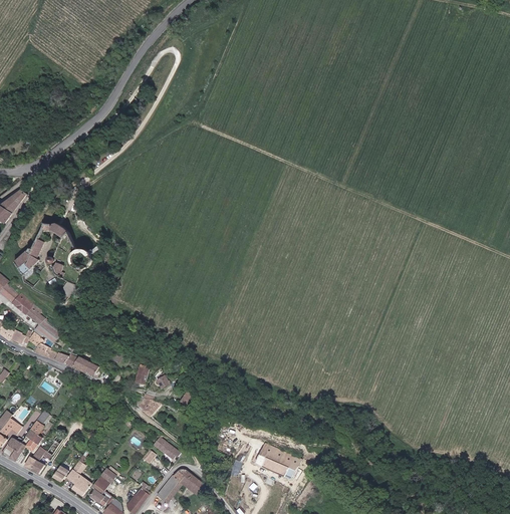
[(24,193),(19,190),(0,206),(0,219),(3,222),(24,193)]
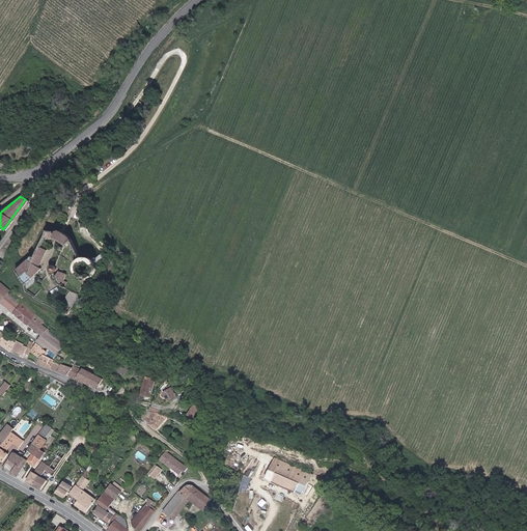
[(47,230),(45,235),(53,240),(55,232),(47,230)]
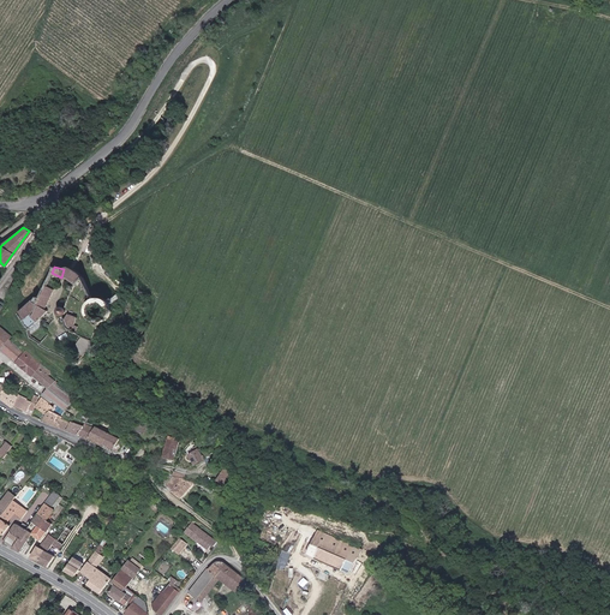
[(71,267),(69,268),(66,276),(77,282),(78,284),(84,276),(71,267)]
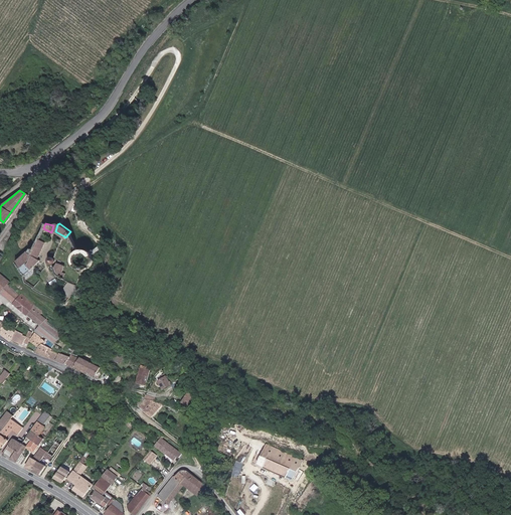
[(40,239),(33,254),(39,259),(46,242),(40,239)]
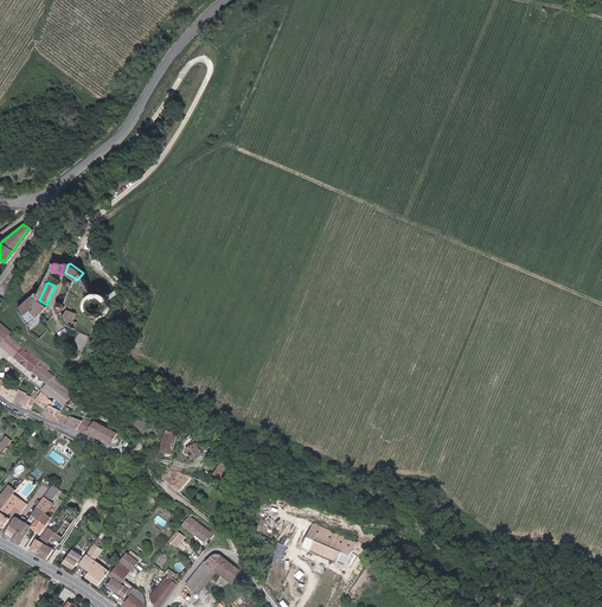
[(109,304),(107,300),(104,298),(102,296),(98,295),(95,295),(90,299),(87,302),(85,307),(87,312),(89,315),(93,318),(97,319),(102,318),(106,315),(108,312),(109,307),(109,304)]
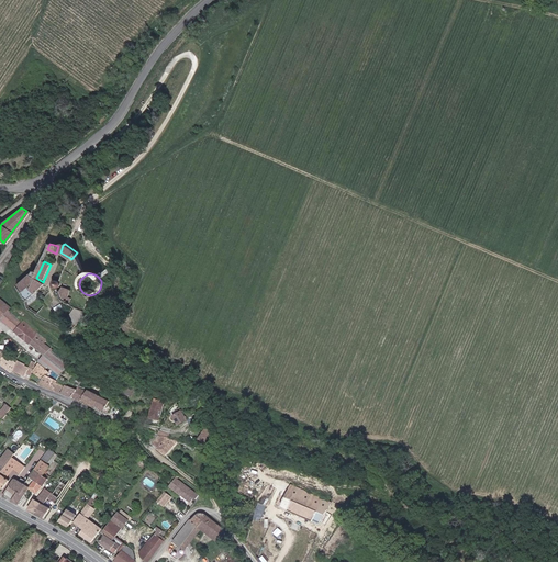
[(19,284),(23,292),(30,287),(34,279),(31,276),(30,274),(19,284)]
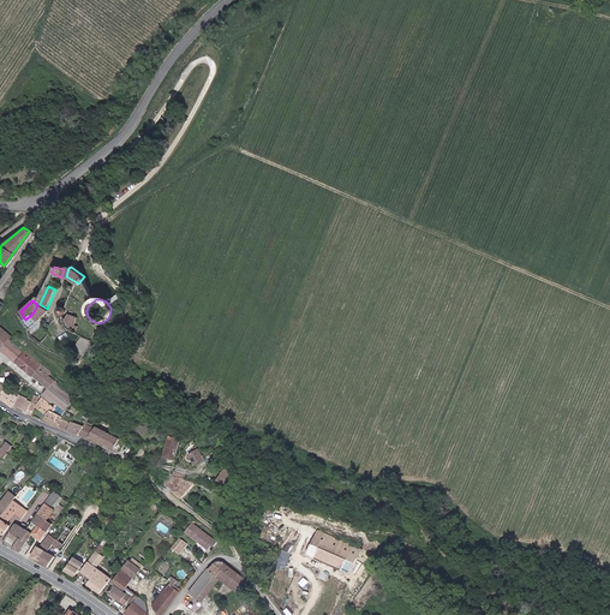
[(47,309),(40,304),(37,312),(34,317),(40,322),(46,314),(49,310),(47,309)]
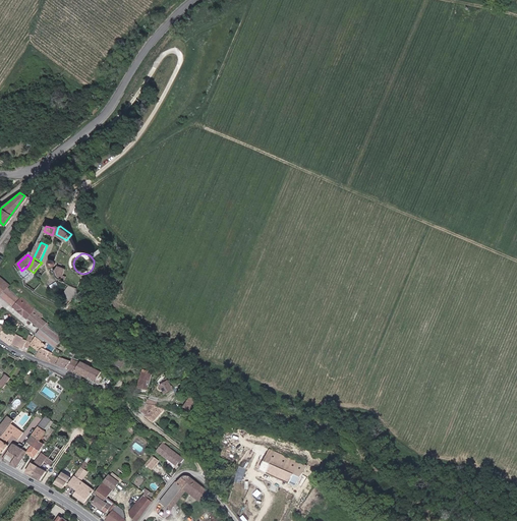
[(67,269),(61,266),(58,273),(59,275),(62,278),(68,282),(68,277),(65,275),(67,269)]
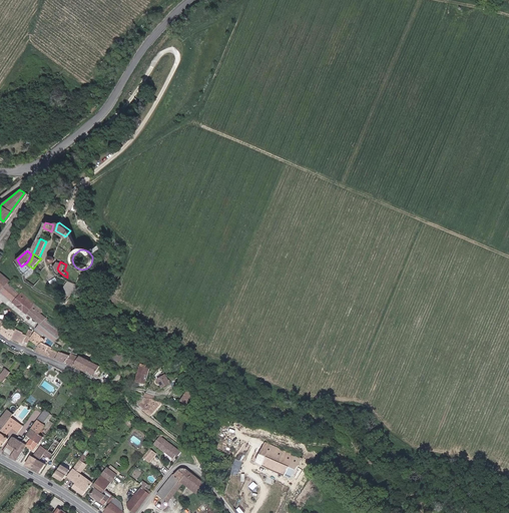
[(24,312),(38,324),(41,327),(44,323),(43,323),(46,319),(36,310),(38,307),(32,302),(32,303),(18,292),(18,293),(6,283),(0,290),(0,292),(11,301),(10,302),(24,313),(24,312)]
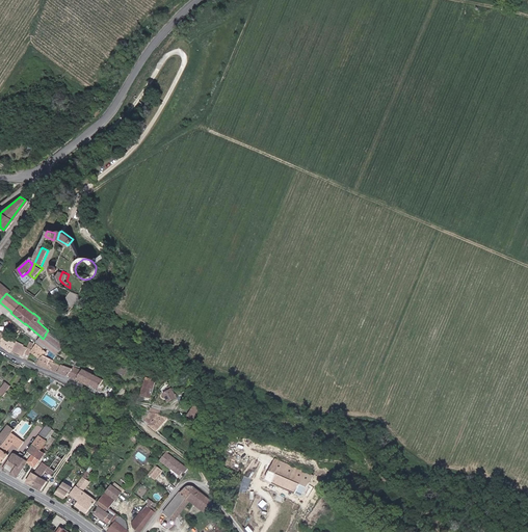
[(35,341),(55,354),(60,348),(61,347),(46,335),(43,339),(40,336),(35,341)]
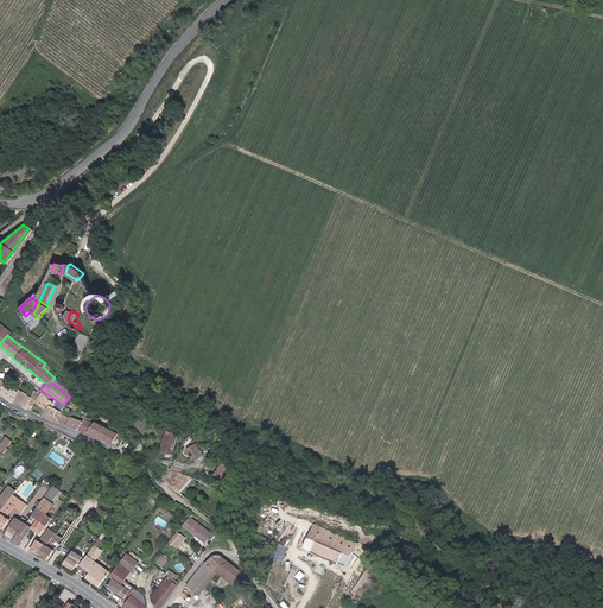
[(5,384),(0,391),(0,396),(11,403),(12,401),(25,407),(31,394),(16,388),(5,384)]
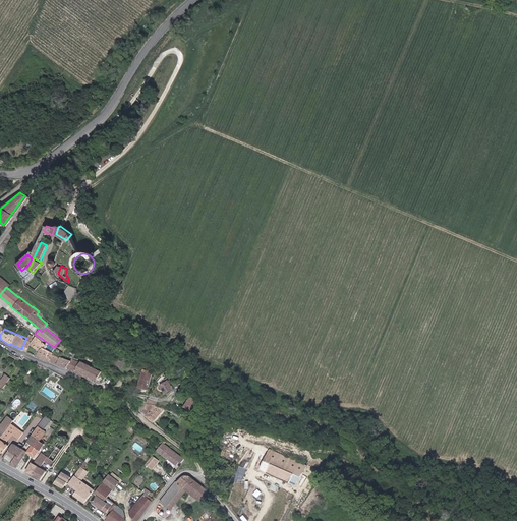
[(41,348),(43,348),(45,346),(34,336),(29,344),(38,349),(41,348)]
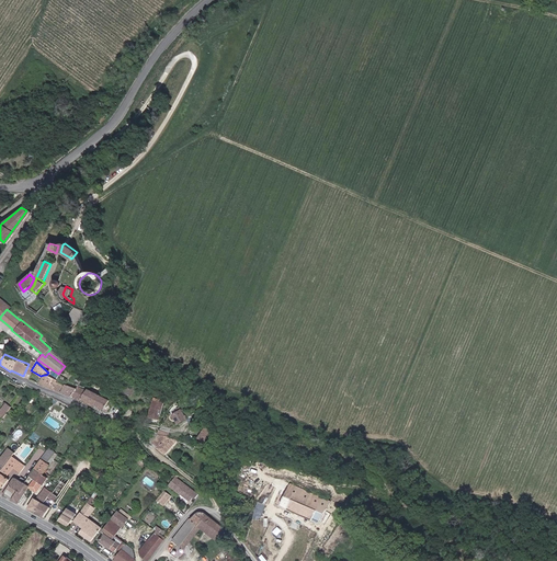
[(55,382),(56,380),(46,375),(44,375),(41,376),(37,384),(52,389),(55,382)]
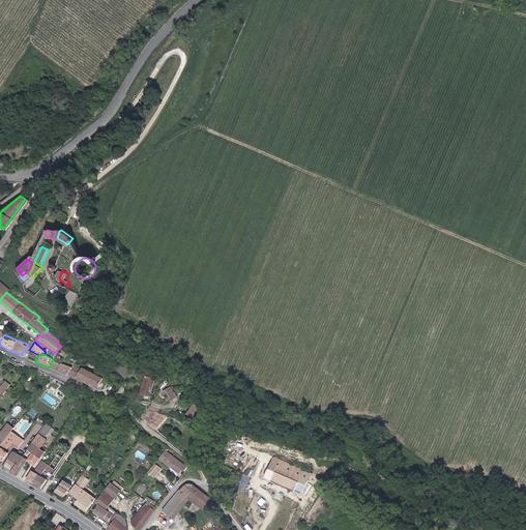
[(57,372),(59,364),(52,361),(49,367),(57,372)]
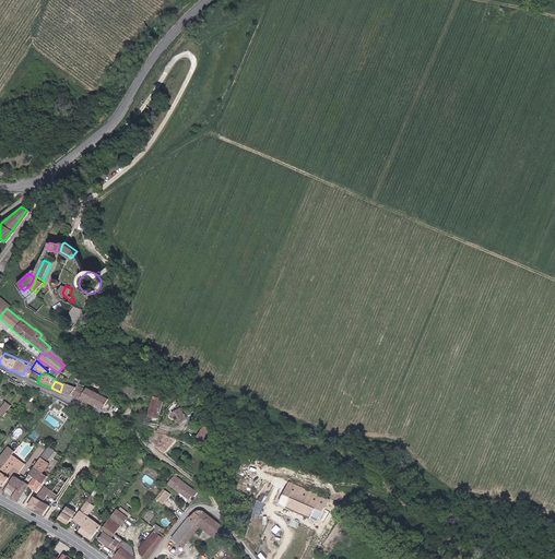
[(75,387),(63,382),(62,384),(60,392),(70,395),(71,394),(79,397),(80,395),(84,389),(77,385),(75,387)]
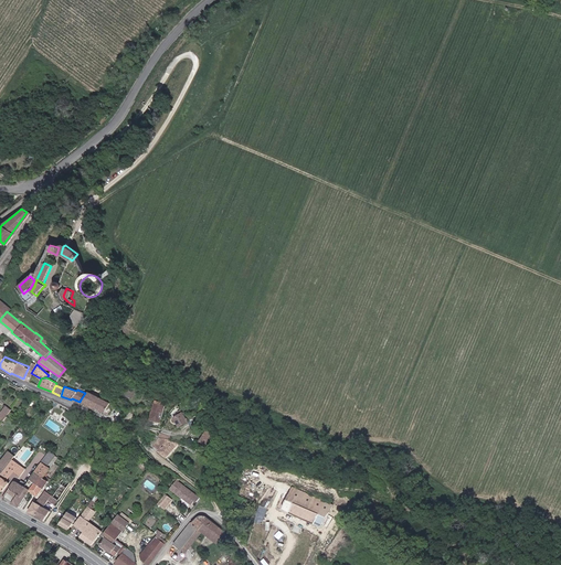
[(131,390),(124,387),(122,396),(129,398),(131,390)]
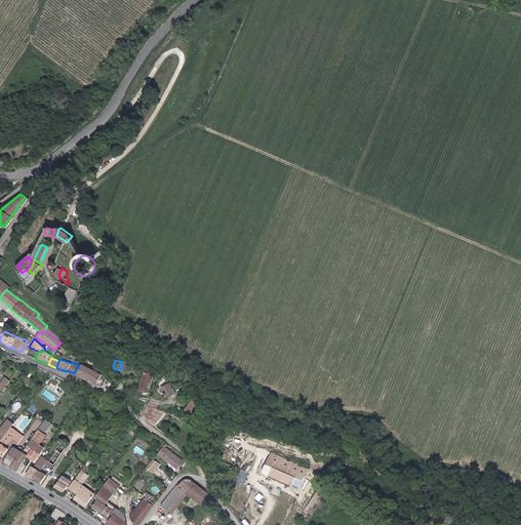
[(101,374),(80,363),(79,365),(75,371),(97,382),(101,374)]
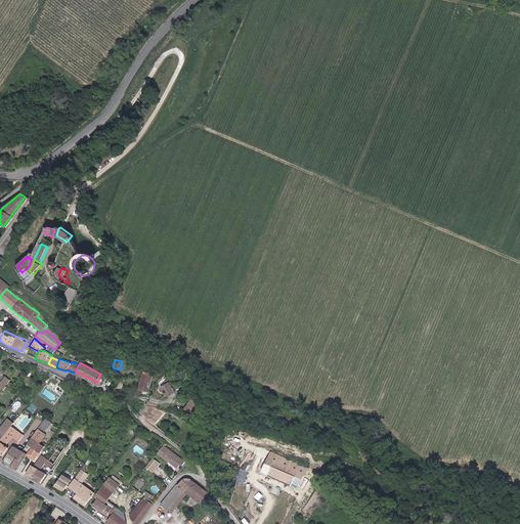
[(152,373),(140,372),(137,389),(148,391),(152,373)]
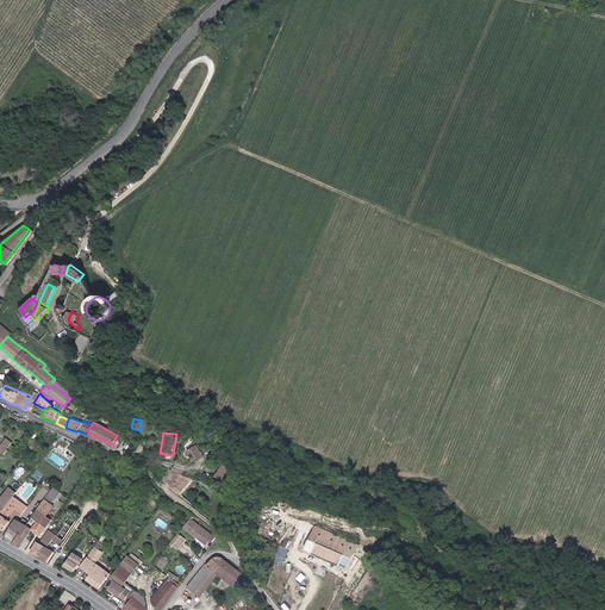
[(185,450),(192,461),(200,455),(193,446),(185,450)]
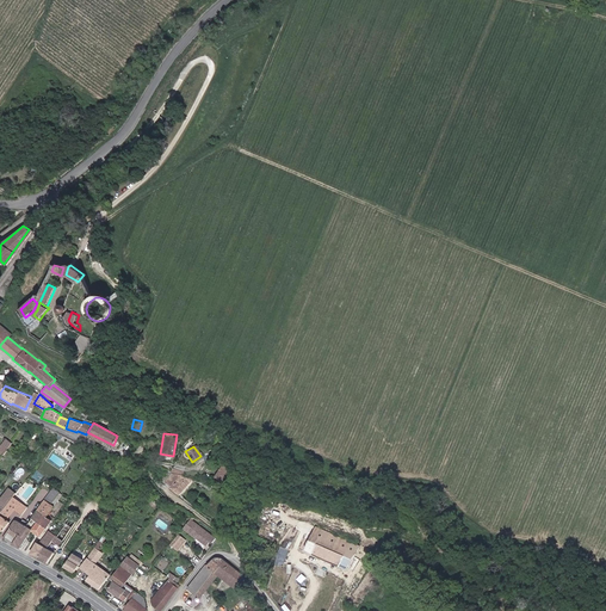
[(232,466),(223,461),(215,475),(223,480),(232,466)]
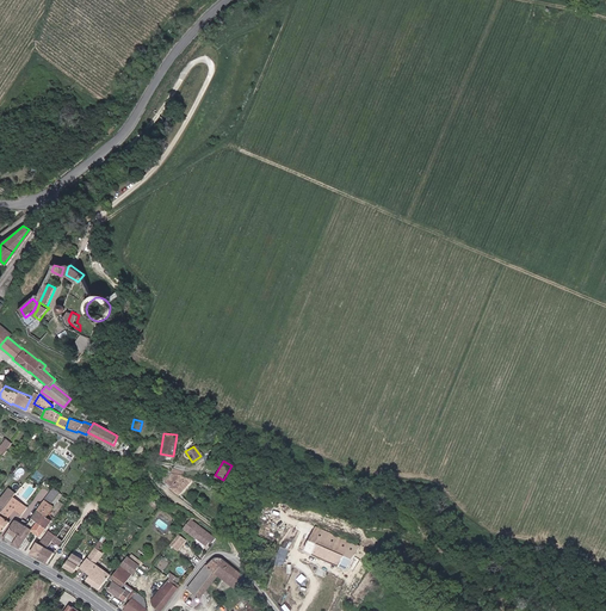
[(168,487),(179,497),(191,480),(179,474),(172,474),(169,475),(164,473),(160,479),(169,486),(168,487)]
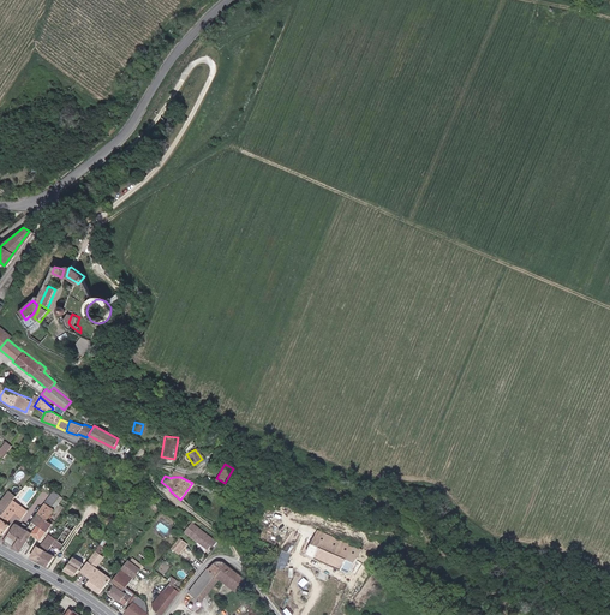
[(0,513),(11,500),(13,495),(6,490),(0,499),(0,513)]
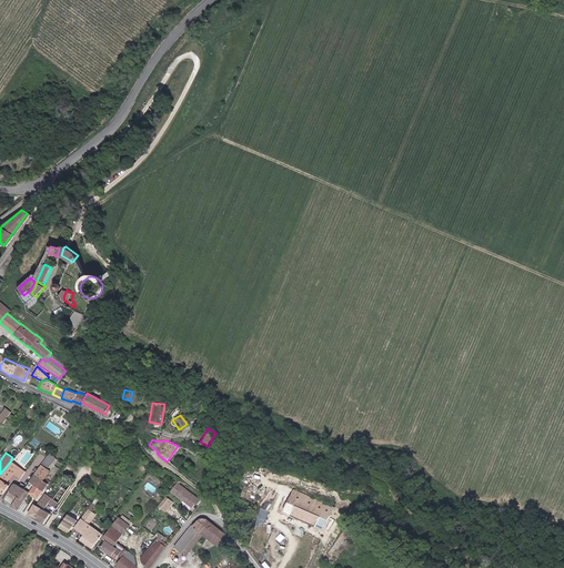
[(47,453),(39,464),(46,468),(52,457),(47,453)]
